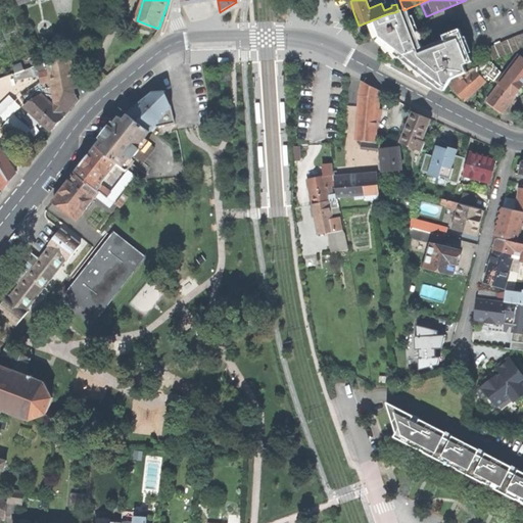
[(403,10),(371,22),(374,32),(377,39),(382,37),(385,45),(389,43),(392,51),(397,49),(399,56),(405,55),(423,48),(408,8),(403,10)]
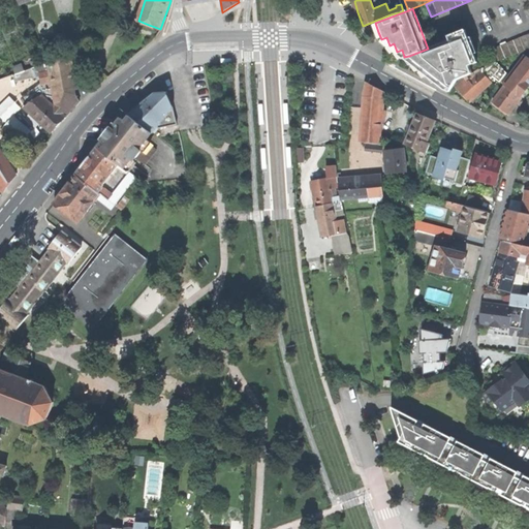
[(450,40),(428,49),(409,56),(412,64),(417,62),(421,70),(426,68),(427,72),(429,76),(433,74),(436,83),(439,81),(444,90),(449,91),(452,87),(454,85),(459,80),(464,76),(472,72),(469,65),(477,62),(465,30),(449,36),(450,40)]
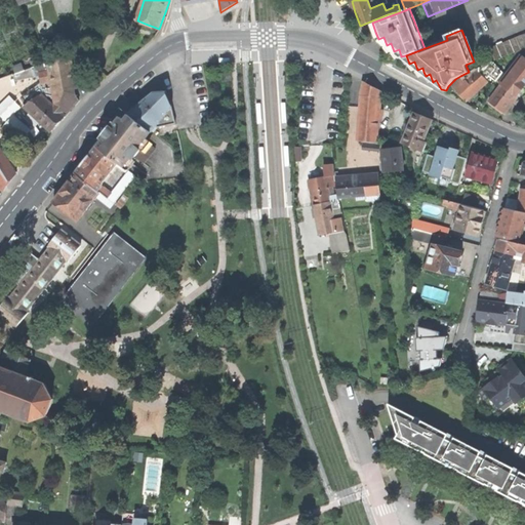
[(468,35),(470,42),(479,39),(478,32),(468,35)]
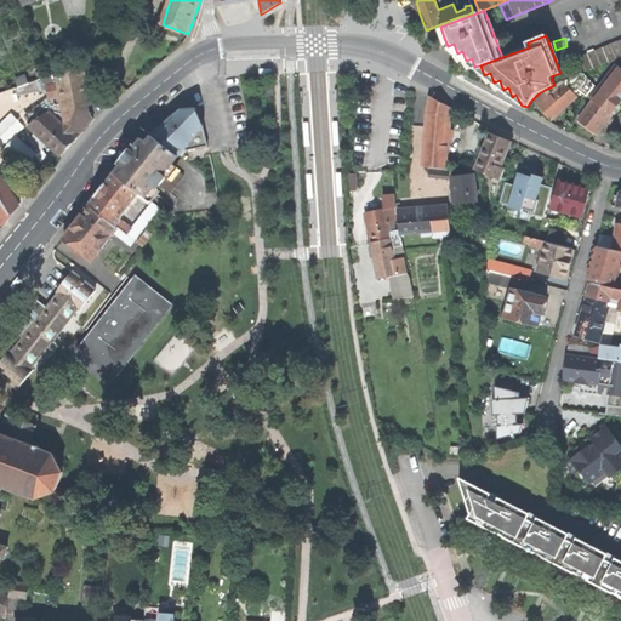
[(620,56),(620,38),(571,60),(577,75),(584,73),(620,56)]
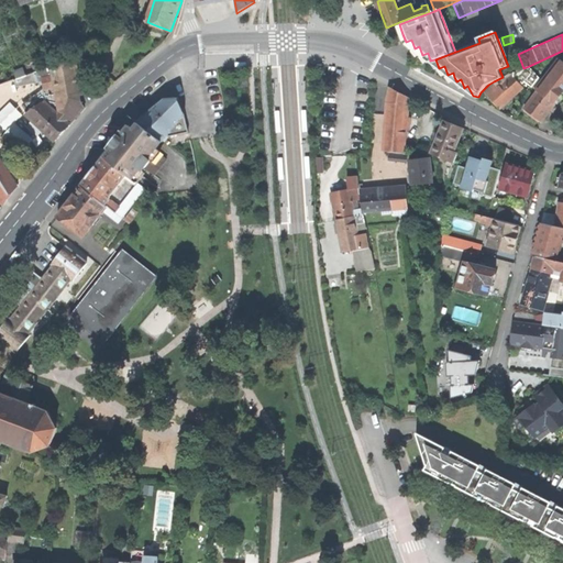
[(58,114),(69,124),(78,116),(85,108),(78,95),(83,94),(77,62),(51,66),(53,74),(55,87),(59,106),(57,108),(61,111),(58,114)]
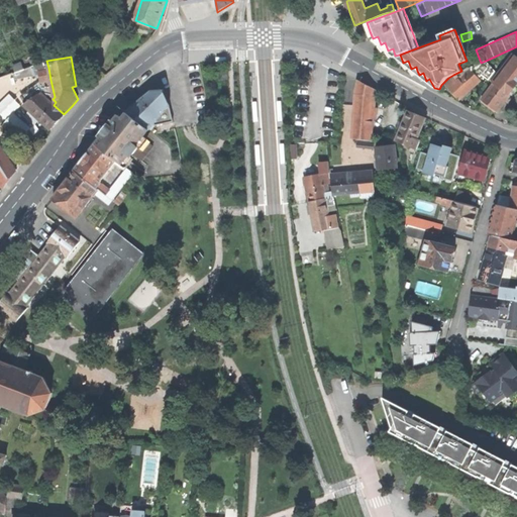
[(516,84),(516,64),(510,59),(492,82),(494,84),(509,95),(516,84)]
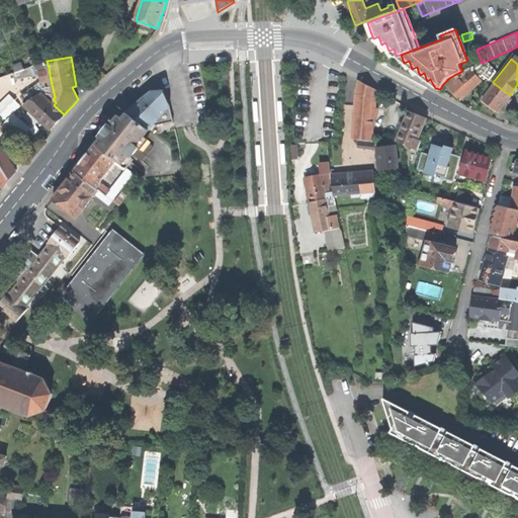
[(482,63),(462,71),(454,75),(449,78),(444,83),(454,93),(459,99),(481,80),(477,75),(480,73),(488,82),(496,71),(487,61),(482,63)]
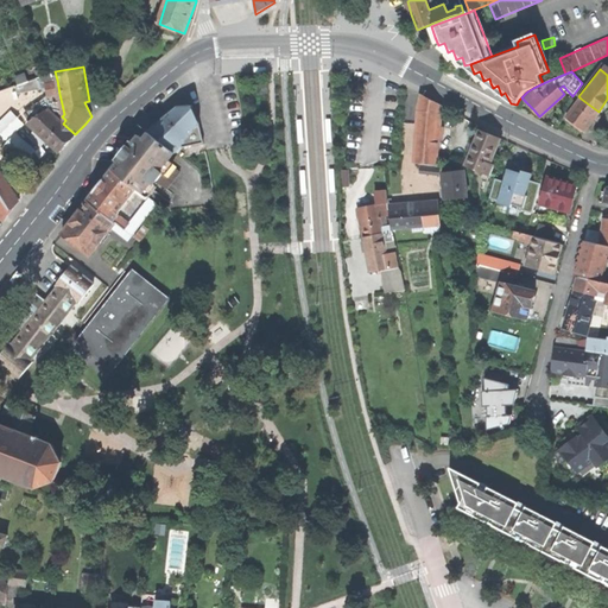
[(16,78),(18,86),(29,82),(25,75),(16,78)]
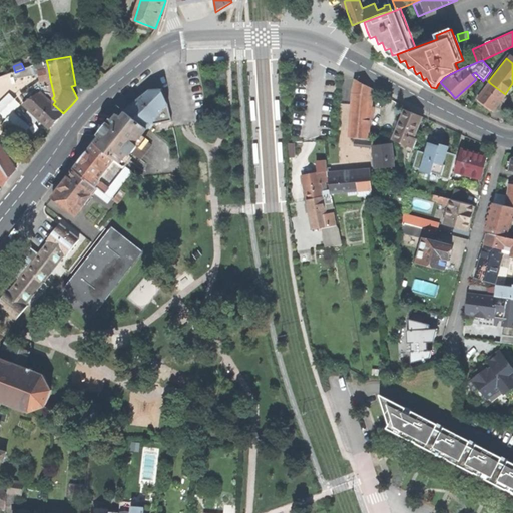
[(39,74),(40,80),(50,79),(48,67),(37,69),(36,64),(31,66),(34,75),(39,74)]
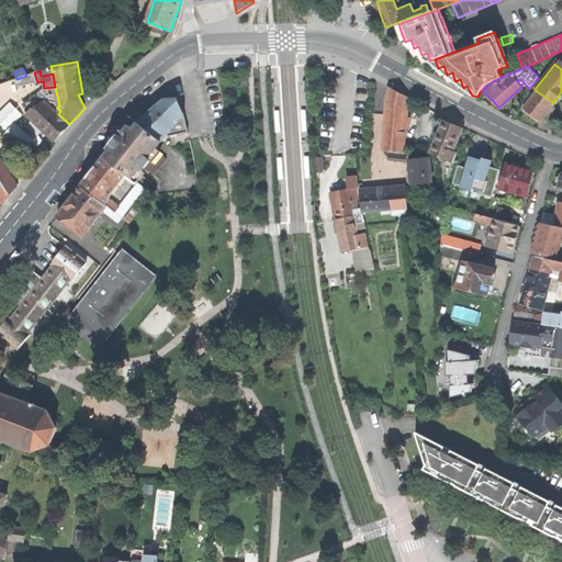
[(17,87),(37,82),(34,72),(26,76),(17,79),(14,80),(17,87)]
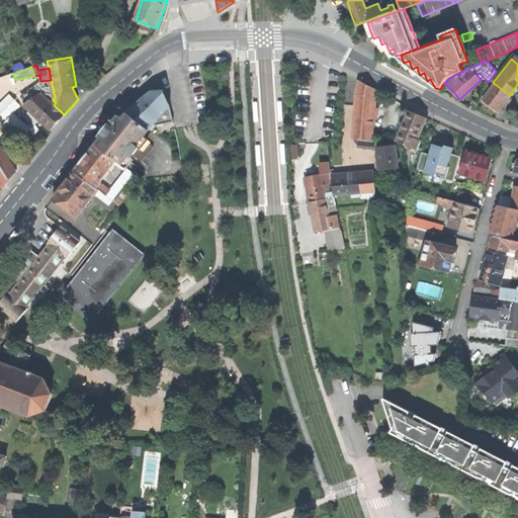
[(20,100),(24,105),(41,93),(54,105),(56,102),(53,99),(55,97),(51,80),(40,81),(40,83),(22,94),(24,98),(20,100)]
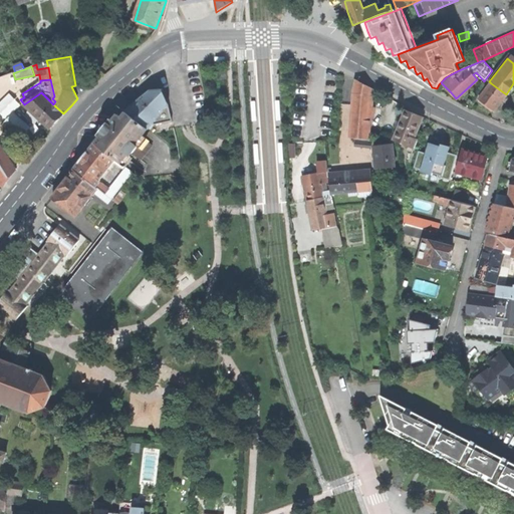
[(357,139),(368,140),(372,88),(356,79),(353,93),(350,138),(357,139)]
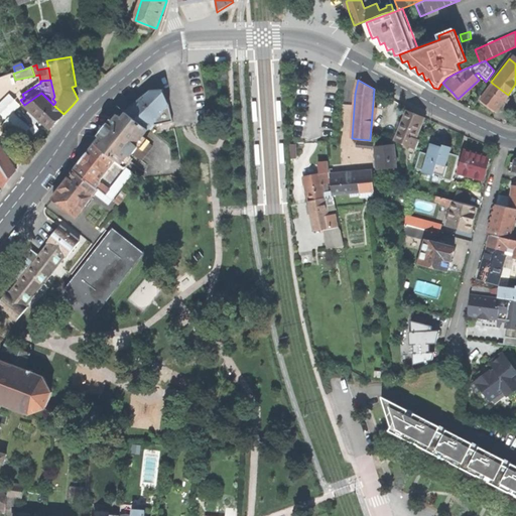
[(496,111),(508,95),(493,84),(481,100),(490,106),(496,111)]
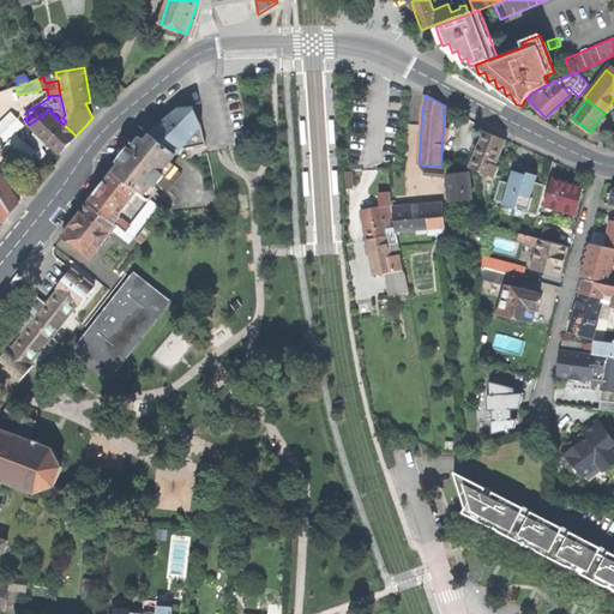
[(151,133),(157,138),(163,142),(176,154),(184,148),(206,142),(199,124),(193,108),(179,108),(151,133)]
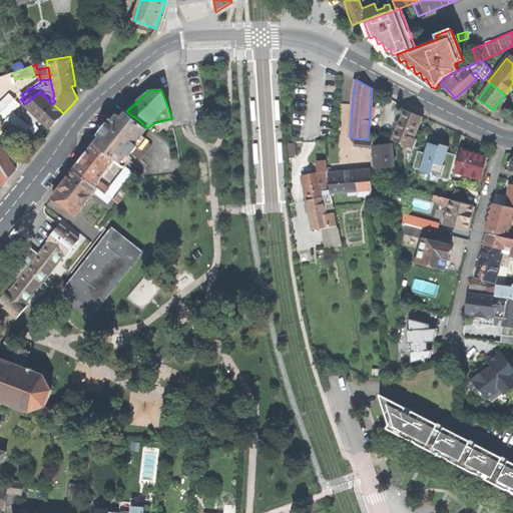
[(24,104),(50,130),(64,114),(63,113),(53,104),(41,92),(24,104)]
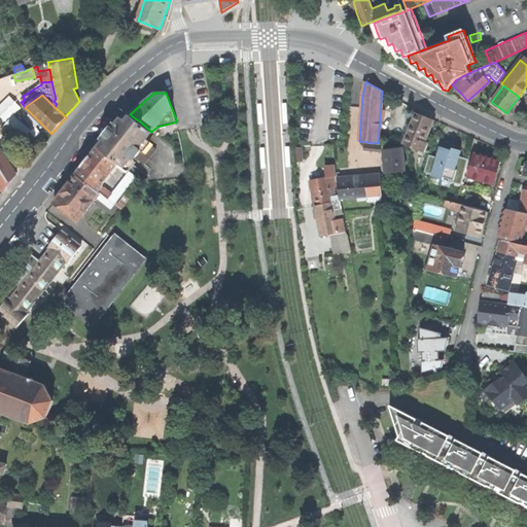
[(0,111),(7,120),(24,107),(15,97),(0,108),(0,111)]
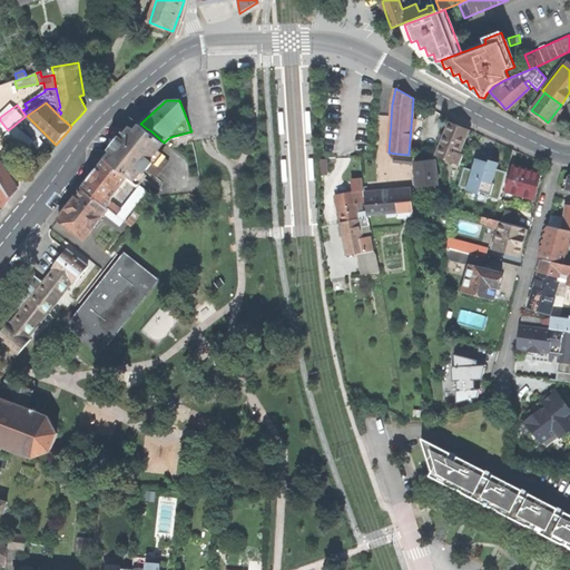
[(450,123),(436,155),(460,164),(463,154),(460,153),(469,129),(458,125),(450,123)]
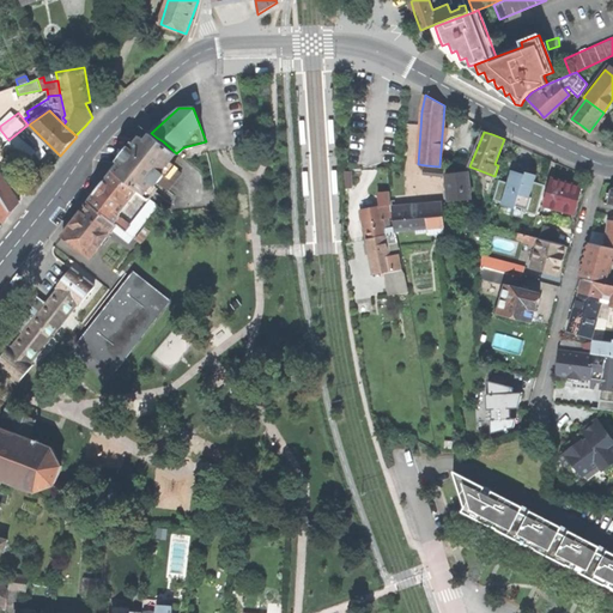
[(126,156),(114,171),(139,190),(144,194),(155,181),(167,190),(180,173),(168,163),(176,153),(163,143),(157,138),(151,133),(144,143),(139,139),(126,156)]
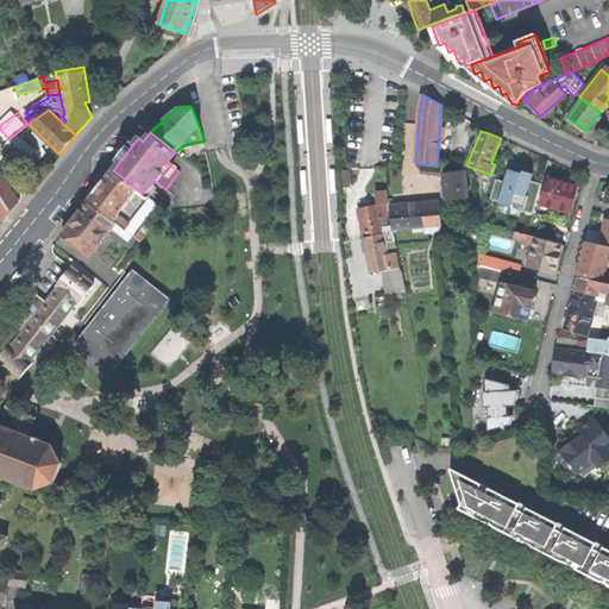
[(546,164),(533,162),(527,186),(539,189),(546,164)]
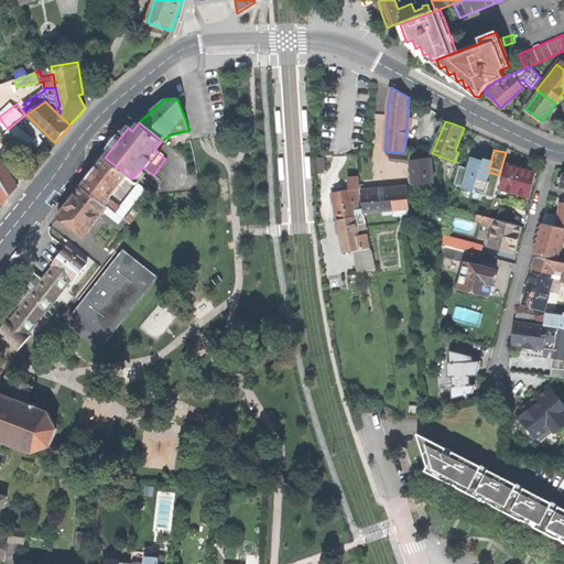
[(408,153),(404,153),(392,152),(392,160),(407,161),(408,153)]
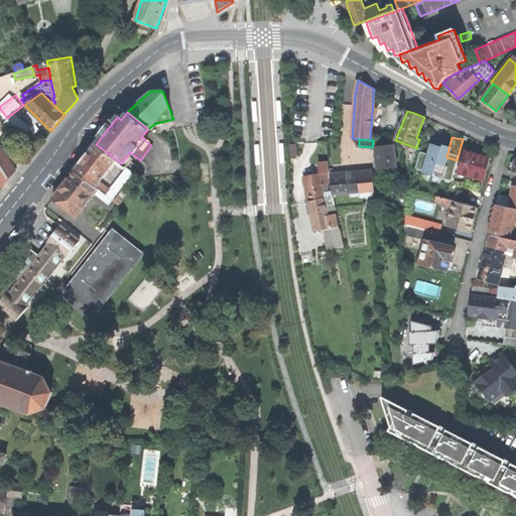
[(87,155),(76,170),(99,188),(112,200),(134,173),(128,168),(110,189),(103,183),(101,183),(102,178),(117,160),(96,144),(87,155)]
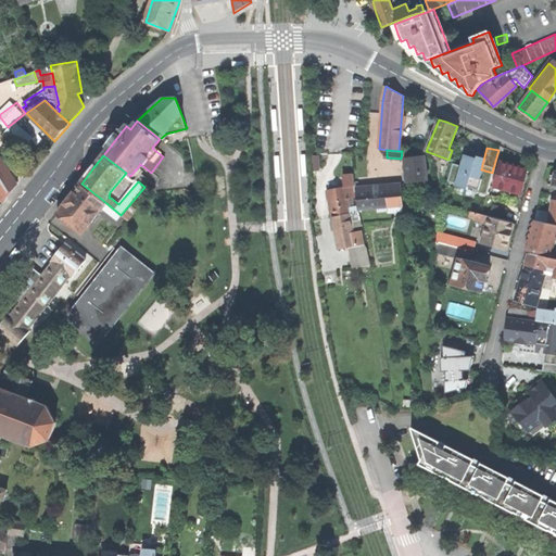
[(321,155),(313,155),(313,172),(321,172),(321,155)]
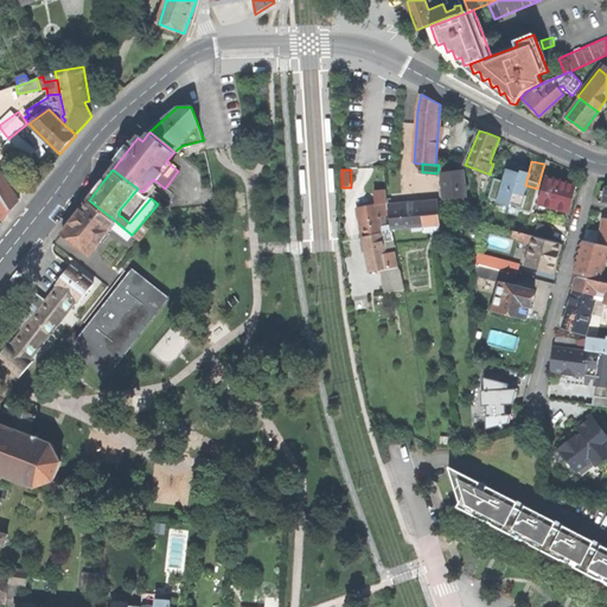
[(443,199),(466,197),(464,170),(453,171),(441,172),(442,179),(438,179),(438,186),(442,186),(443,199)]
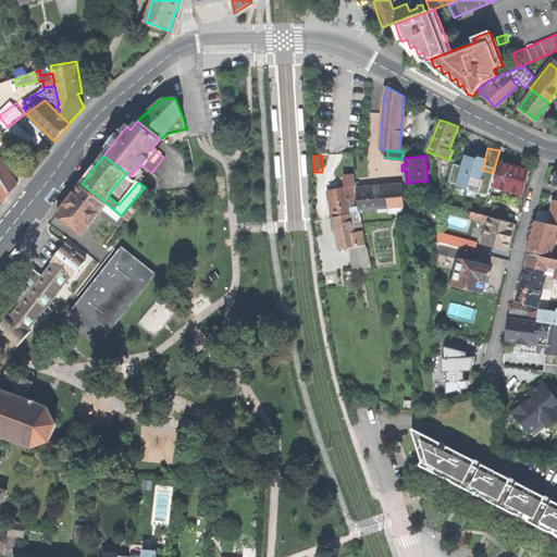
[(0,160),(0,196),(4,202),(11,193),(19,183),(3,158),(0,160)]
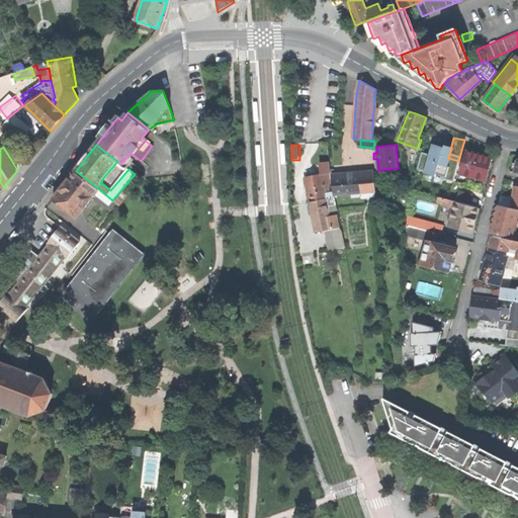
[(479,154),(466,151),(461,173),(486,179),(491,158),(479,154)]
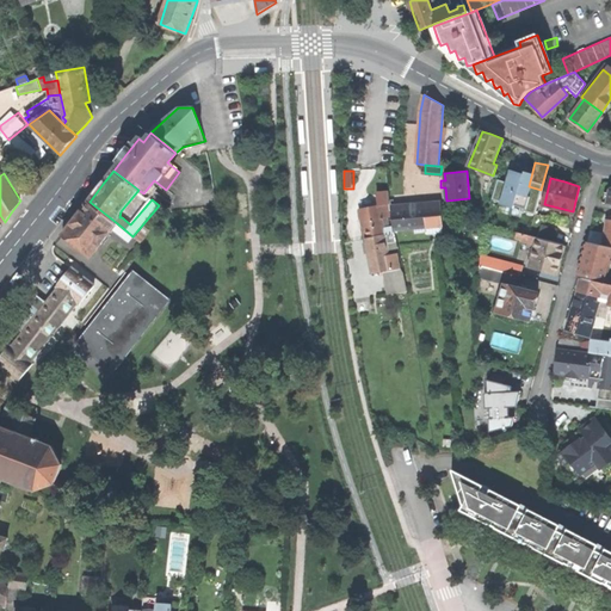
[(360,209),(365,239),(384,234),(384,233),(382,218),(392,216),(390,210),(389,190),(377,191),(378,205),(370,208),(360,209)]
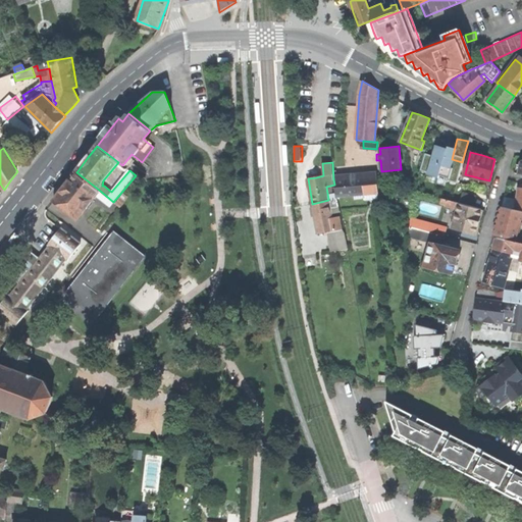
[(54,201),(77,219),(100,191),(76,172),(65,186),(54,201)]
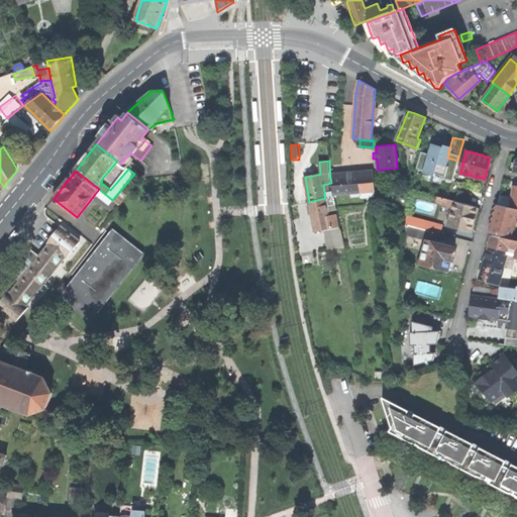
[(331,178),(334,200),(388,196),(387,173),(331,178)]
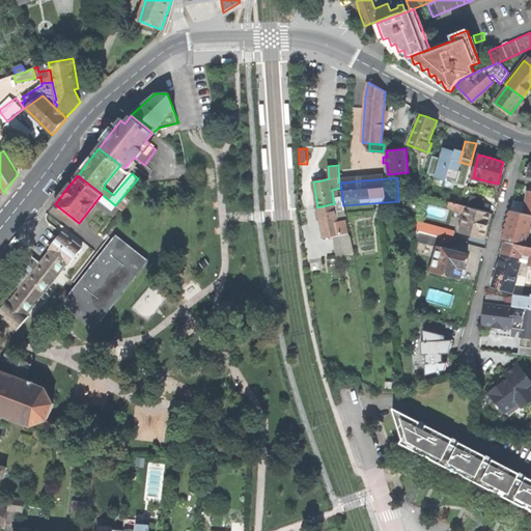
[(462,199),(460,204),(480,210),(483,201),(472,198),(471,201),(462,199)]
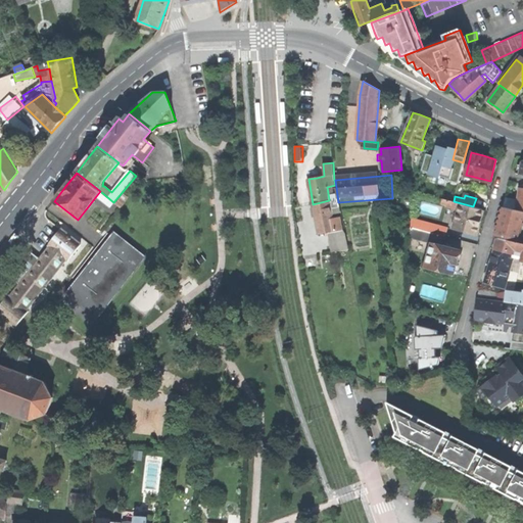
[(319,234),(342,230),(340,217),(333,219),(331,208),(339,206),(338,202),(337,198),(329,199),(329,200),(313,204),(315,214),(319,234)]
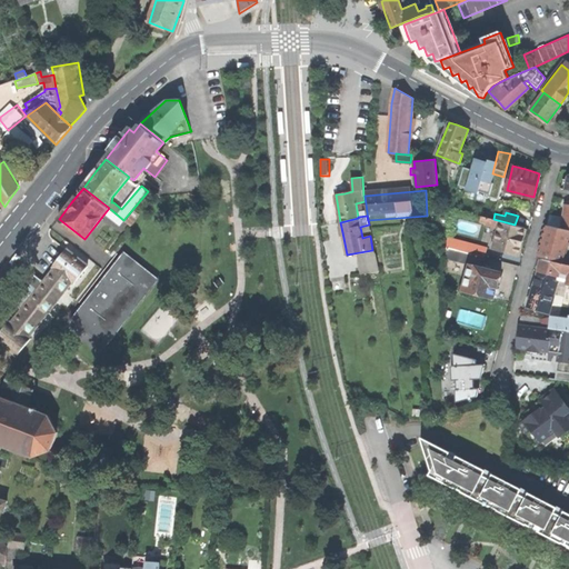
[(525,227),(515,225),(493,219),(481,216),(480,220),(486,222),(486,223),(499,227),(493,248),(518,255),(522,238),(525,227)]
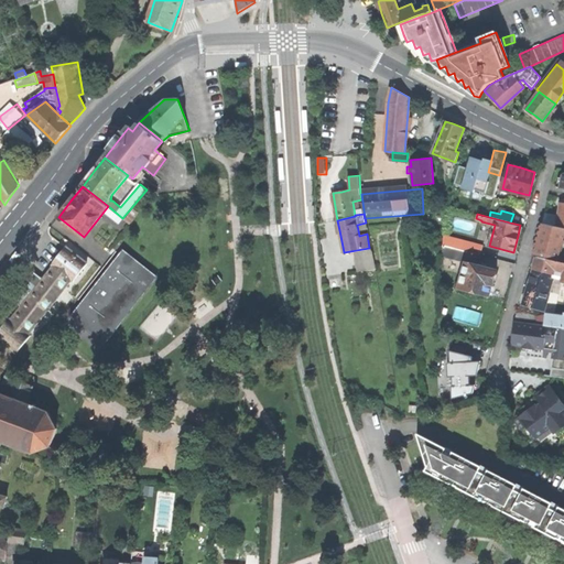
[(563,252),(561,252),(563,238),(563,226),(557,226),(554,226),(541,223),(537,240),(533,256),(538,257),(563,261),(563,252)]
